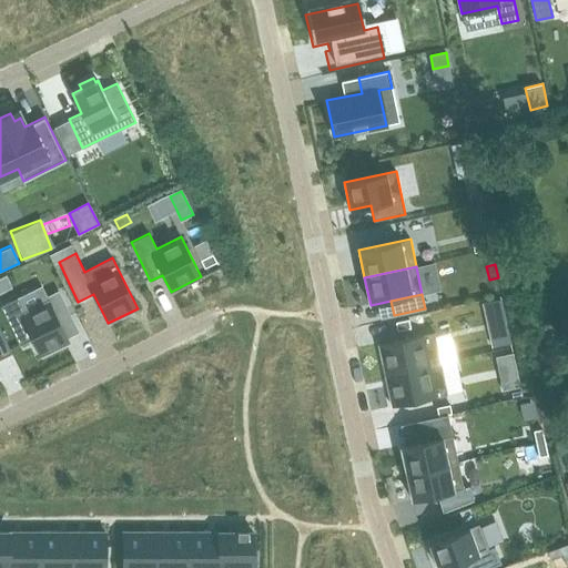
[(17,297),(0,306),(19,345),(31,340),(39,356),(69,342),(68,337),(59,320),(70,314),(61,297),(50,303),(49,300),(24,312),(17,297)]
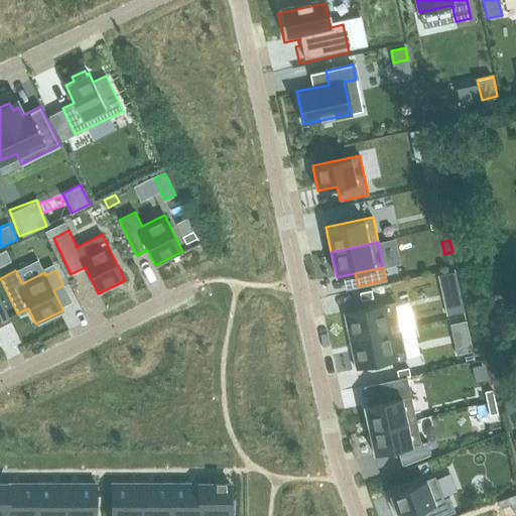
[(371,289),(359,291),(361,299),(373,296),(371,289)]
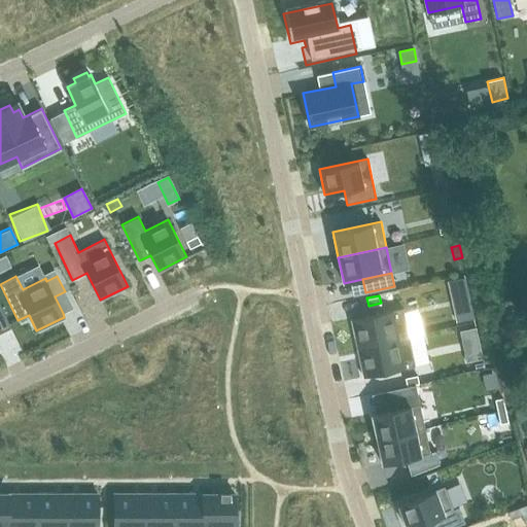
[(469,304),(454,307),(458,323),(473,319),(469,304)]
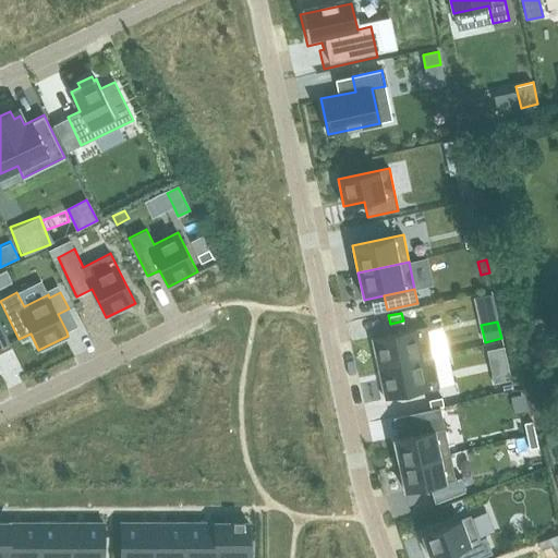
[(0,352),(12,347),(0,323),(0,352)]
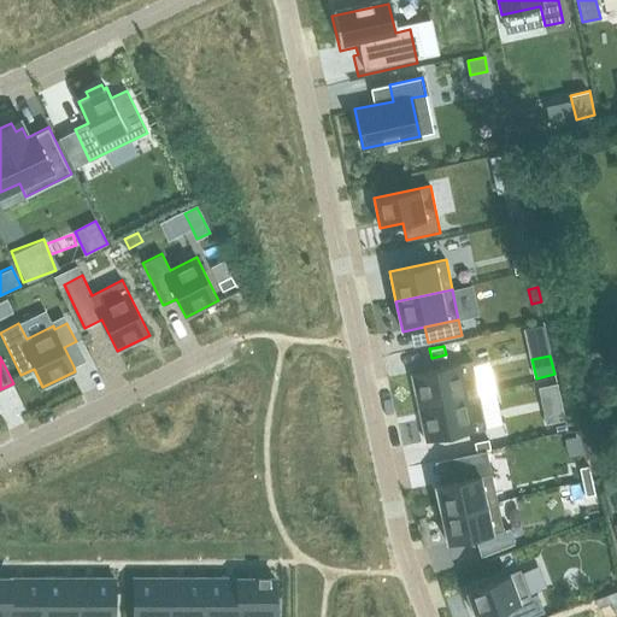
[(471,360),(411,374),(418,407),(479,394),(471,360)]
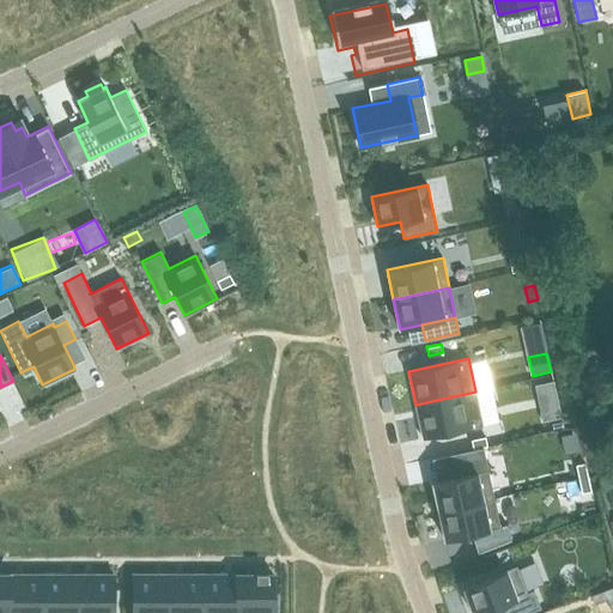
[(548,381),(532,386),(544,424),(560,418),(548,381)]
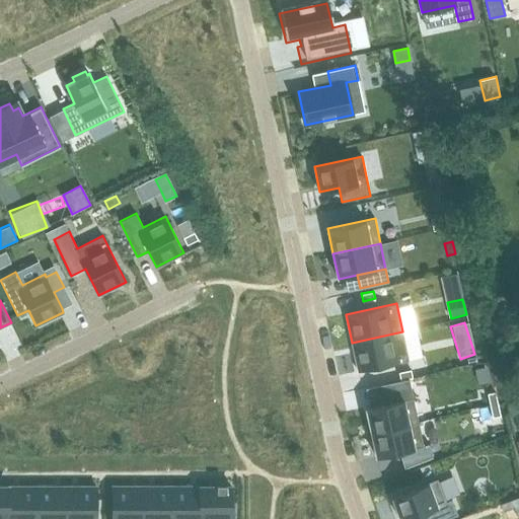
[(402,331),(352,343),(358,371),(409,361),(402,331)]
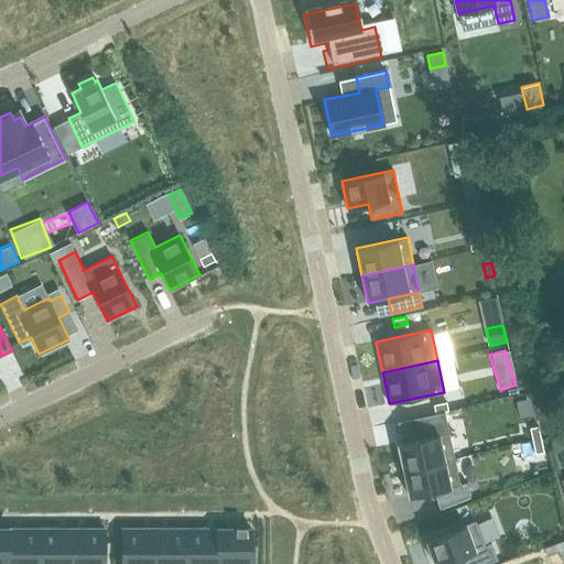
[(447,401),(433,404),(435,413),(448,410),(447,401)]
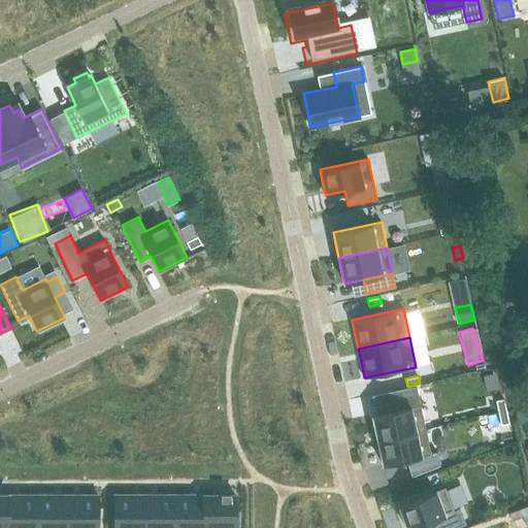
[(392,410),(372,415),(377,439),(425,429),(420,404),(416,386),(388,392),(392,410)]
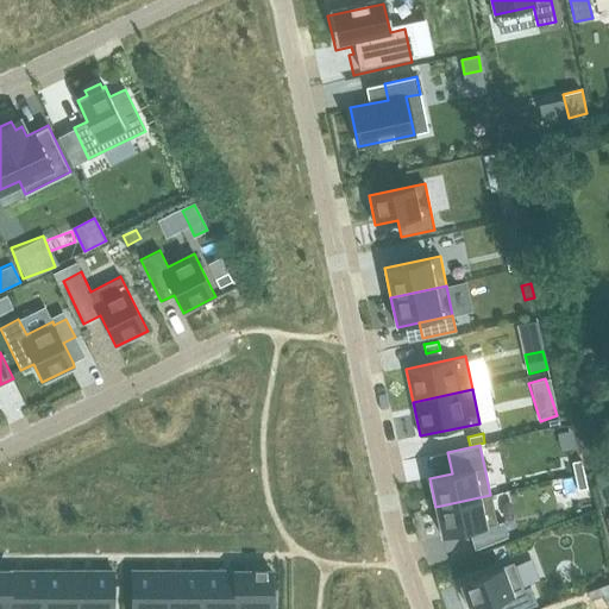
[(589,470),(581,472),(585,487),(594,483),(589,470)]
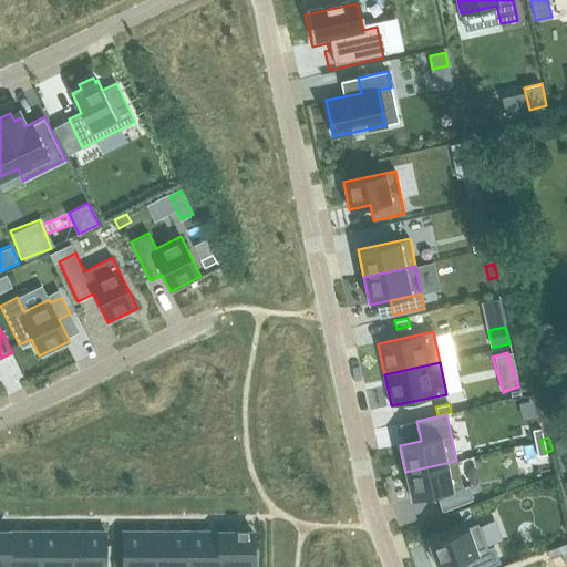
[(553,450),(545,453),(549,465),(557,462),(553,450)]
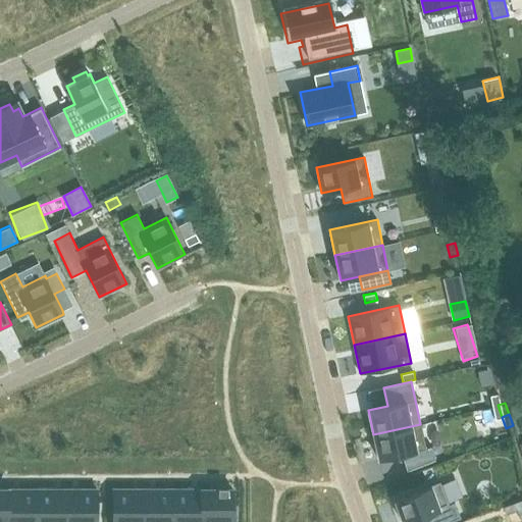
[(420,424),(373,434),(373,435),(378,460),(402,455),(407,470),(436,460),(432,447),(426,448),(420,424)]
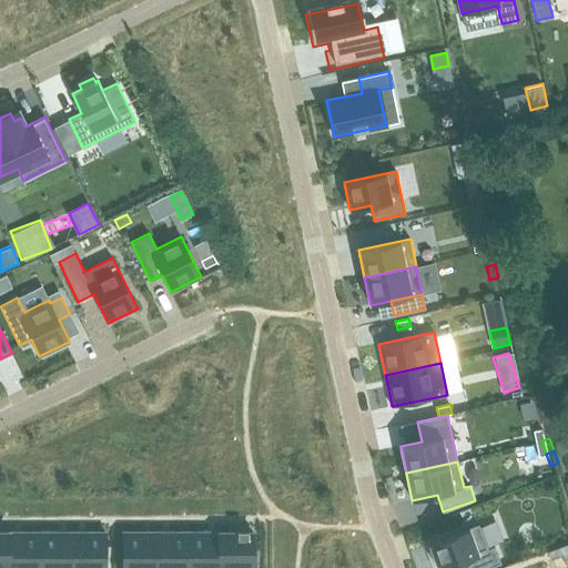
[(479,526),(429,544),(437,567),(448,567),(467,561),(468,567),(492,567),(501,565),(495,549),(488,551),(479,526)]
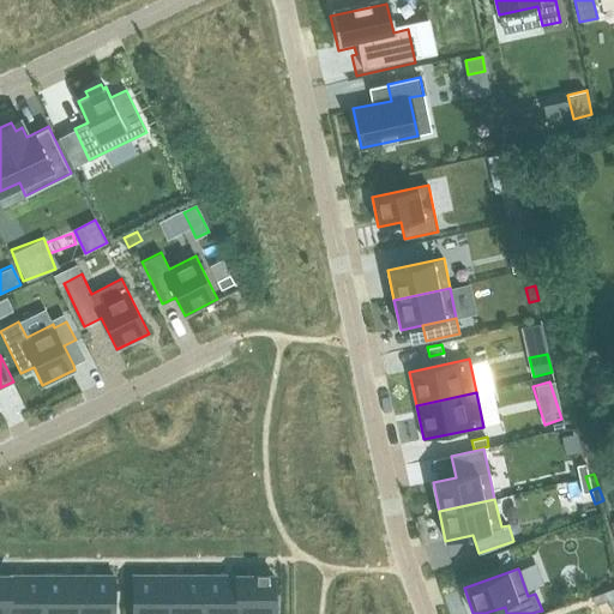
[(43,613),(43,577),(8,577),(8,613),(43,613)]
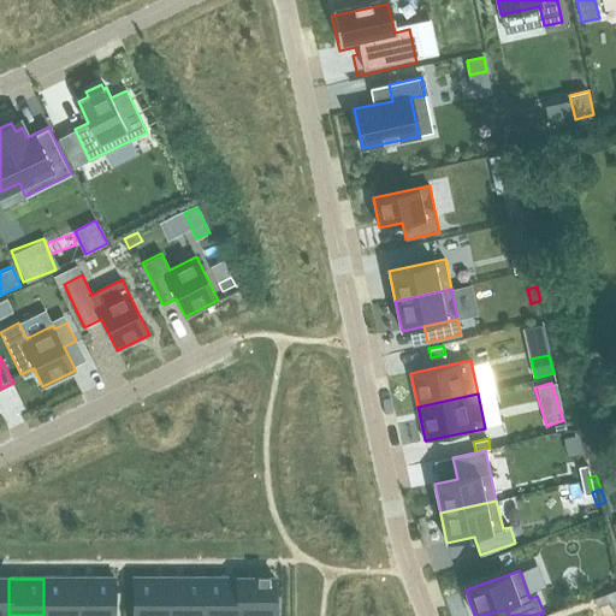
[(77,615),(78,579),(43,579),(43,615),(77,615)]
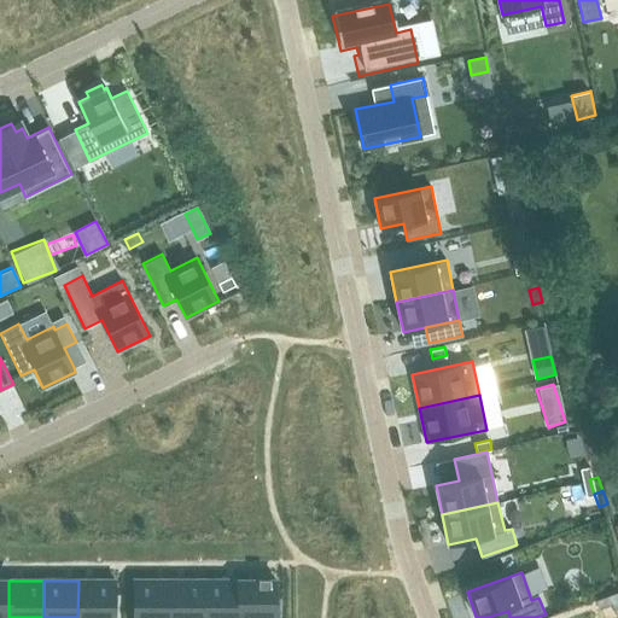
[(114,617),(115,581),(79,581),(77,617),(114,617)]
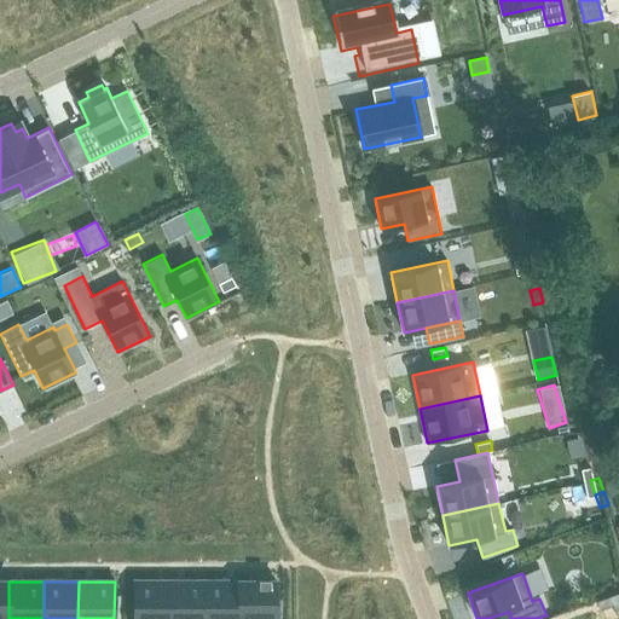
[(169,618),(171,582),(134,582),(133,618),(169,618)]
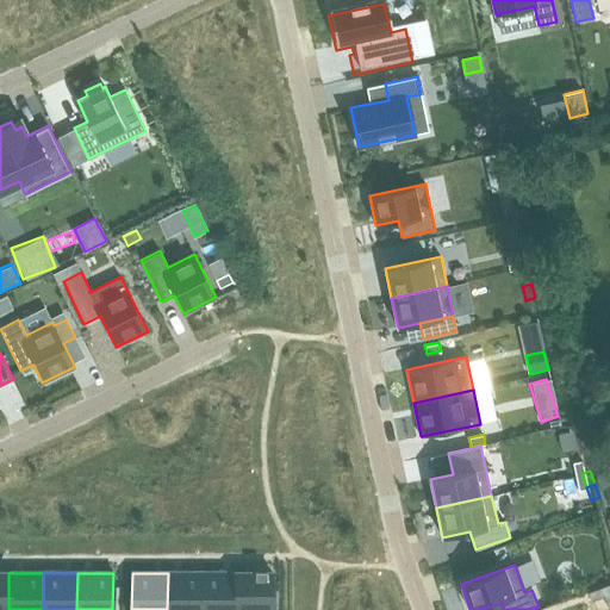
[(201,609),(203,573),(168,573),(167,609),(201,609)]
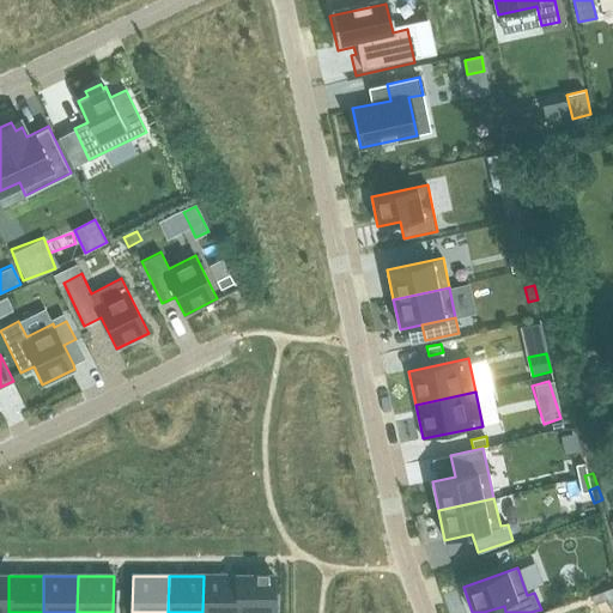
[(237,612),(237,576),(204,576),(202,612),(237,612)]
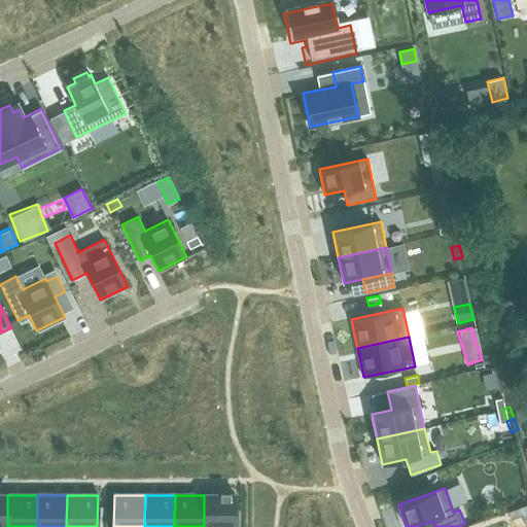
[(235,495),(204,495),(204,526),(235,526),(238,526),(238,513),(235,513),(235,495)]
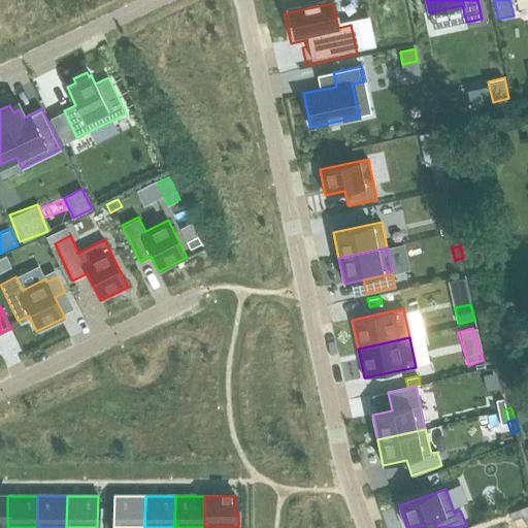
[(521,508),(509,514),(512,521),(524,517),(521,508)]
